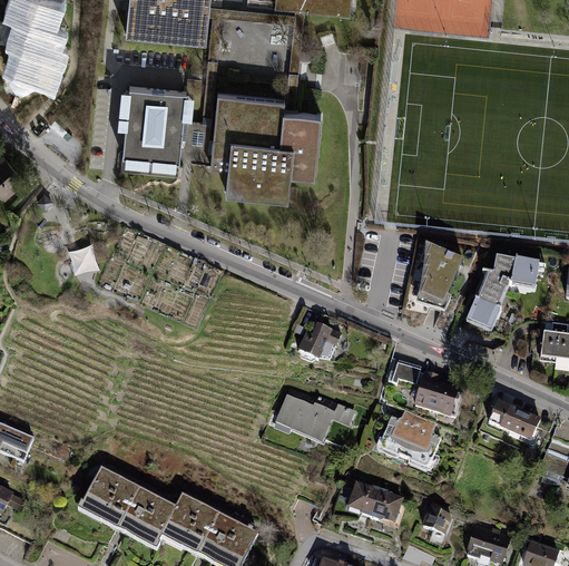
[(30,13),(56,22),(64,0),(12,0),(10,7),(30,13)]
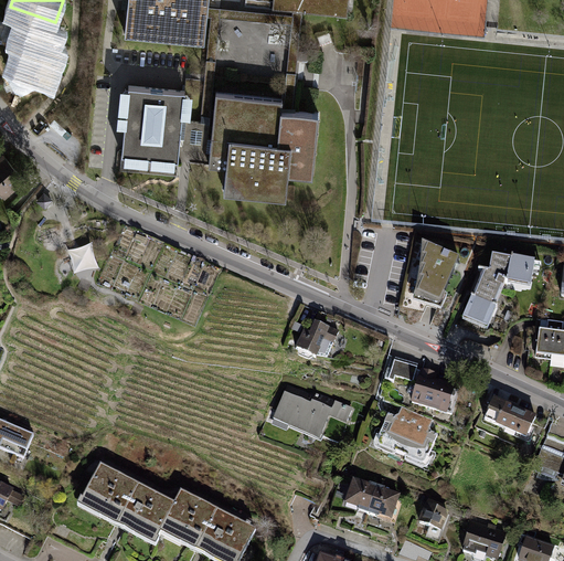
[(126,0),(124,31),(203,39),(206,13),(206,4),(208,0),(126,0)]
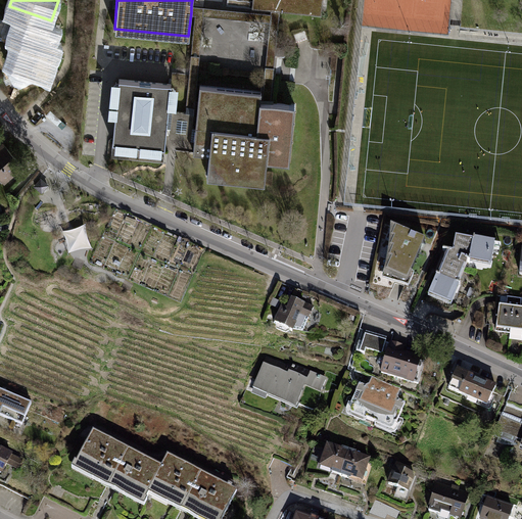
[(251,0),(251,6),(271,7),(279,8),(322,12),(323,0),(251,0)]
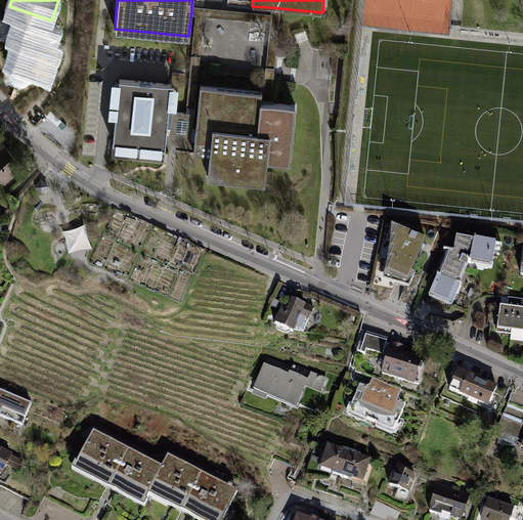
[(271,11),(191,4),(191,12),(195,13),(204,13),(270,19),(271,11)]
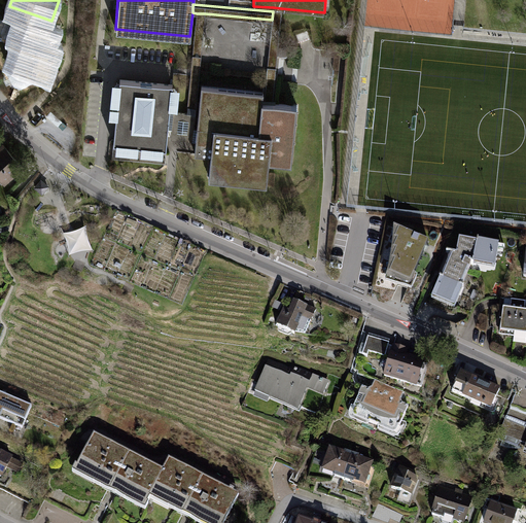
[(273,100),(281,8),(273,7),(273,11),(272,20),(266,90),(264,99),(273,100)]
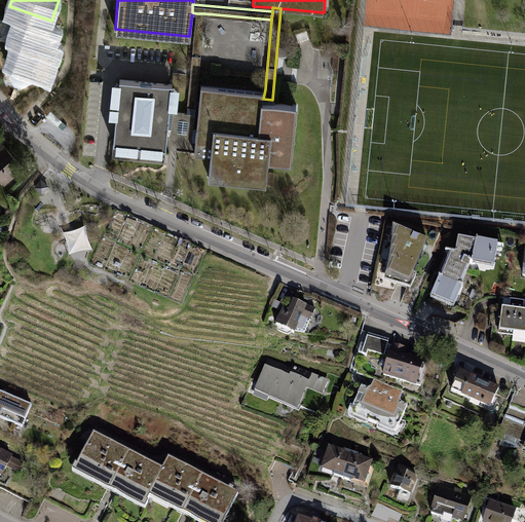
[(49,77),(68,28),(51,21),(28,12),(9,63),(49,77)]
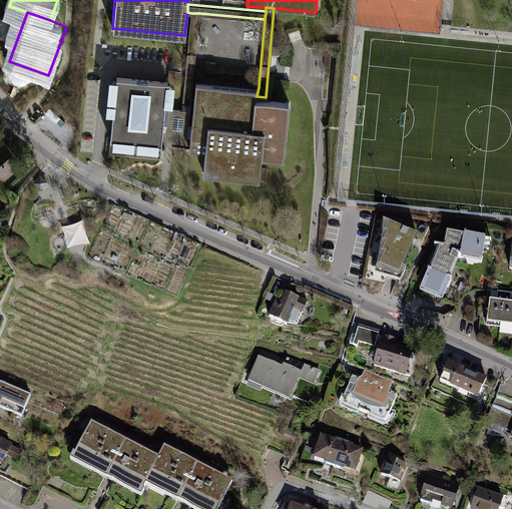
[(199,13),(191,13),(181,107),(164,106),(162,132),(190,135),(191,123),(188,123),(199,13)]
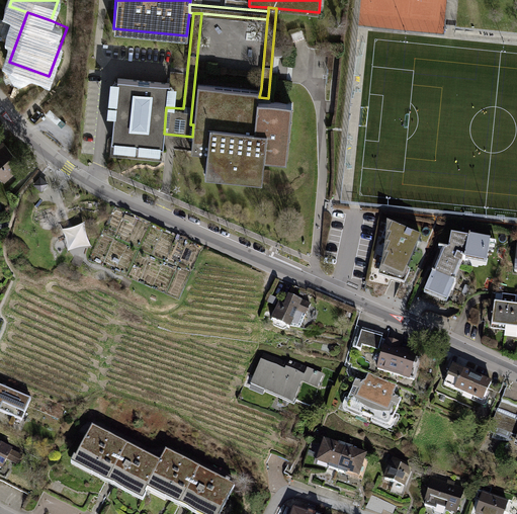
[(161,158),(164,134),(166,107),(168,81),(116,76),(109,154),(161,158)]
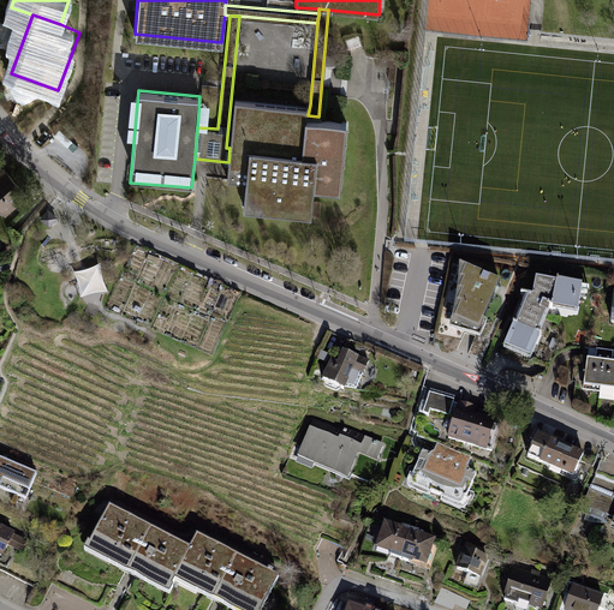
[(346,119),(319,117),(308,115),(310,105),(234,96),(230,148),(228,162),(226,177),(246,179),(244,207),(311,213),(314,185),(340,187),(346,119)]
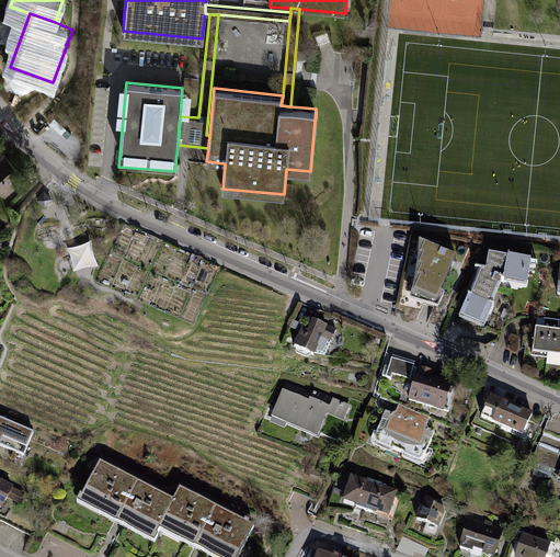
[(0,184),(4,189),(25,170),(3,146),(1,148),(0,147),(0,184)]
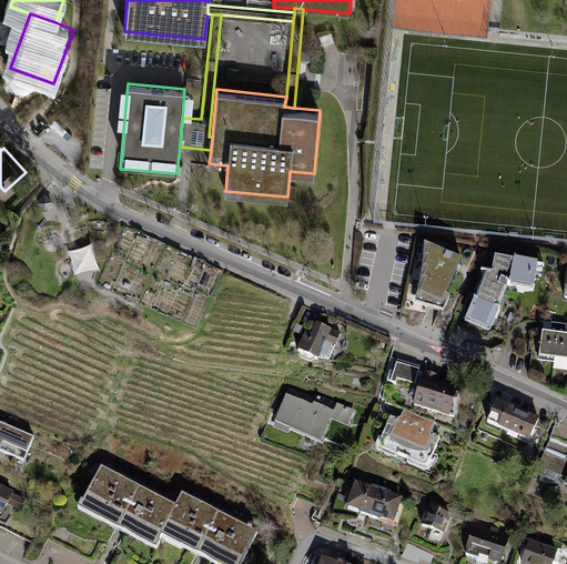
[(52,199),(44,192),(37,200),(46,208),(52,199)]
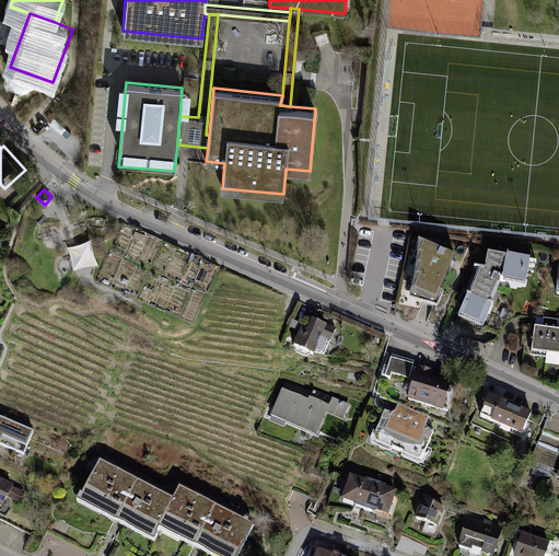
[(455,252),(417,236),(411,290),(434,299),(455,252)]
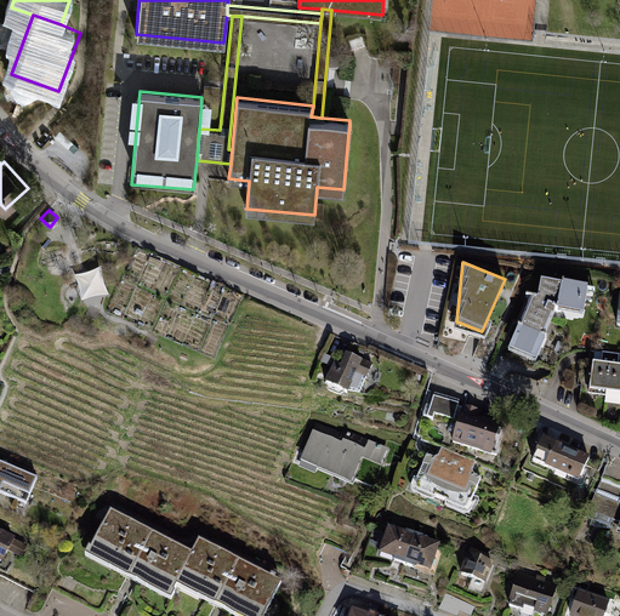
[(103,268),(103,266),(98,268),(94,269),(90,271),(85,272),(80,272),(77,273),(74,273),(72,272),(74,274),(77,278),(78,283),(80,287),(81,291),(81,294),(83,297),(83,301),(83,303),(85,301),(89,298),(91,298),(94,296),(97,295),(100,295),(103,294),(107,294),(111,294),(108,291),(107,289),(106,285),(104,281),(104,279),(103,274),(103,271),(103,268)]
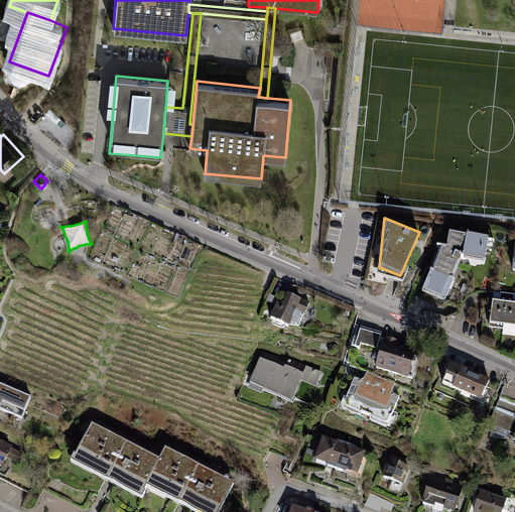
[(423,289),(446,298),(464,256),(486,259),(490,238),(451,231),(423,289)]
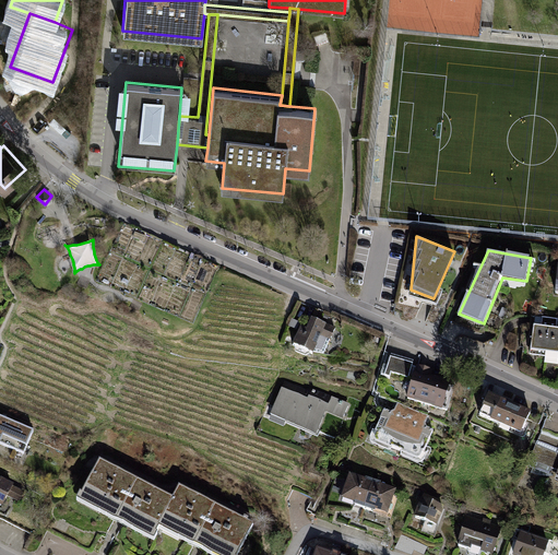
[(324,322),(305,314),(292,342),(312,352),(324,322)]
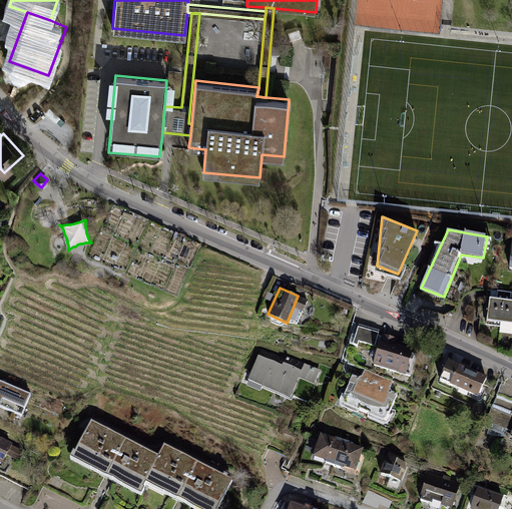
[(504,300),(490,298),(487,324),(501,326),(504,300)]
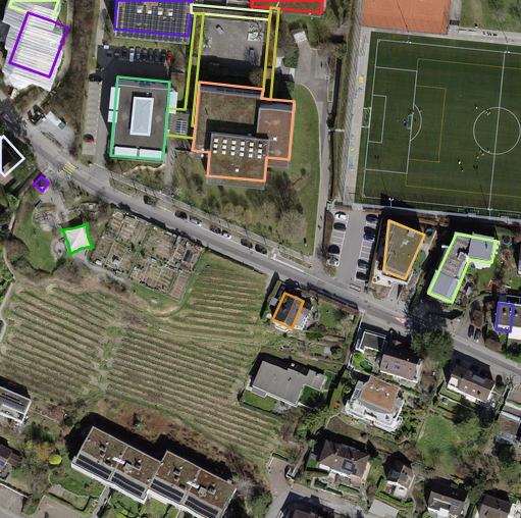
[(520,305),(513,305),(510,331),(520,332),(520,305)]
